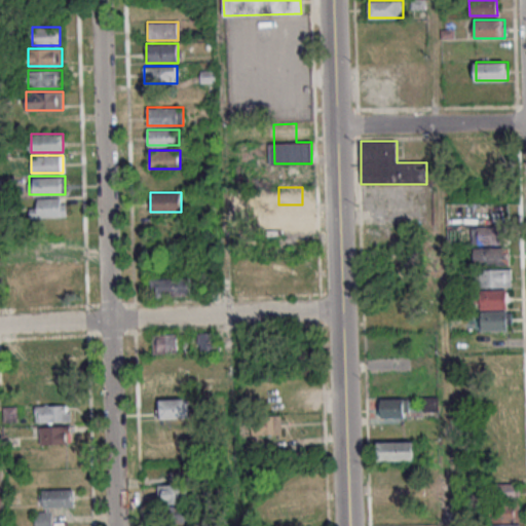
[(66,198),(36,197),(36,208),(31,208),(30,216),(66,217),(66,198)]
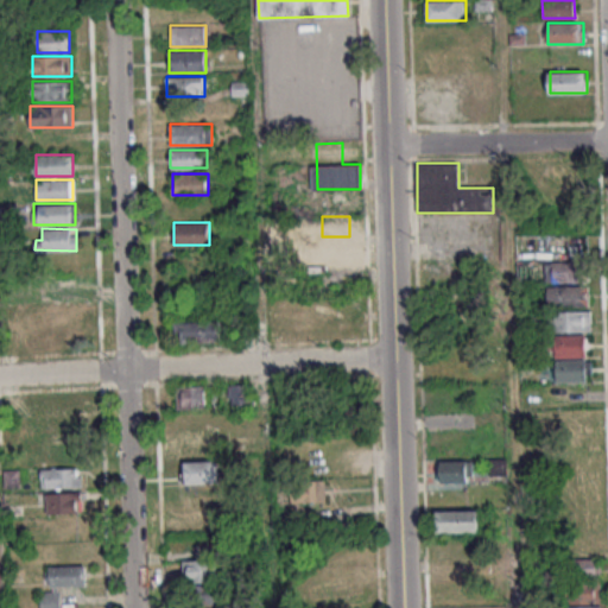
[(354,241),(321,241),(322,263),(354,263),(354,241)]
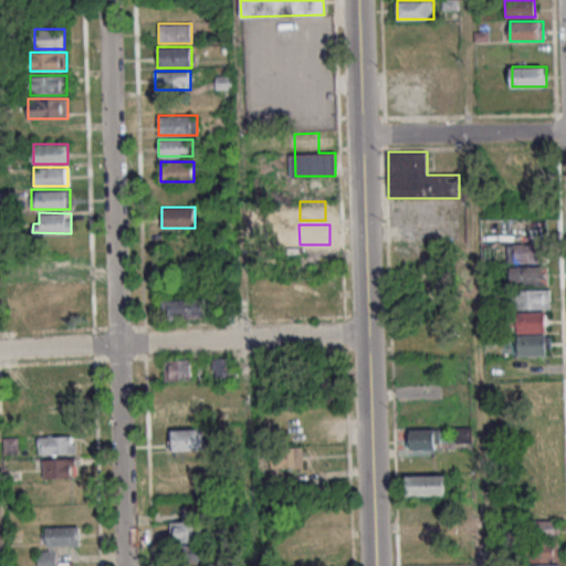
[(509,262),(546,262),(546,243),(509,243),(509,262)]
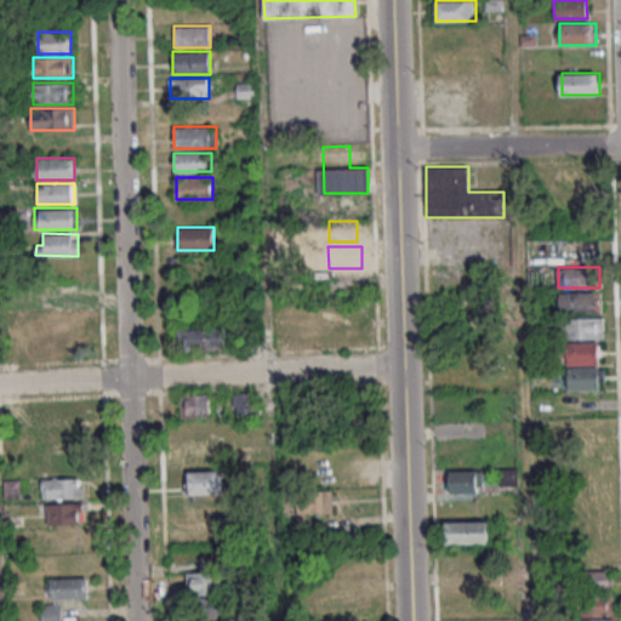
[(559,291),(559,313),(603,313),(603,291),(559,291)]
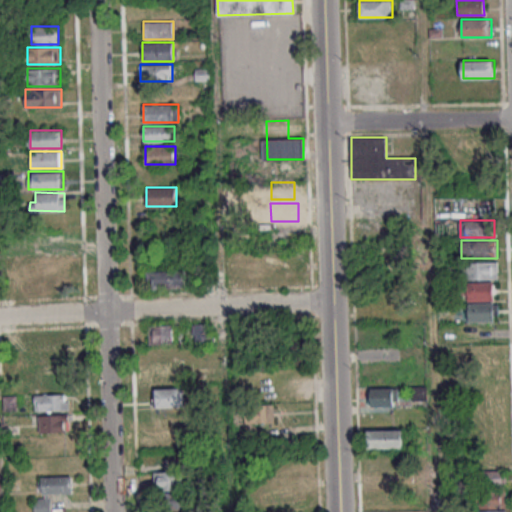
[(66,255),(33,255),(33,273),(66,273),(66,255)]
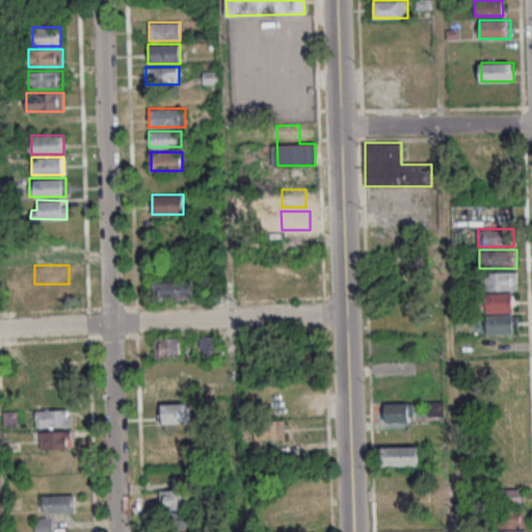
[(517,290),(517,272),(482,272),(482,290),(517,290)]
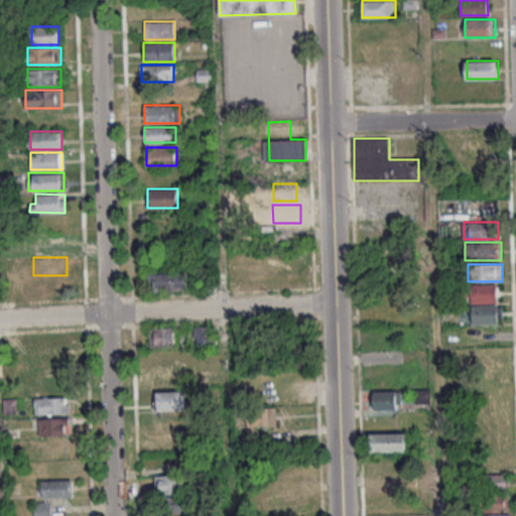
[(149,290),(188,290),(188,273),(149,273),(149,290)]
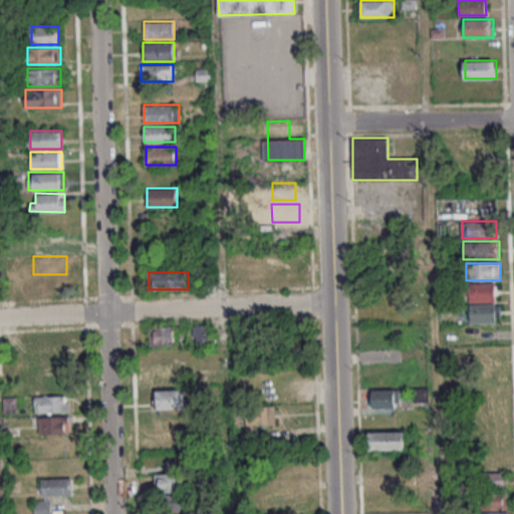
[(470,322),(497,322),(497,283),(470,283),(470,322)]
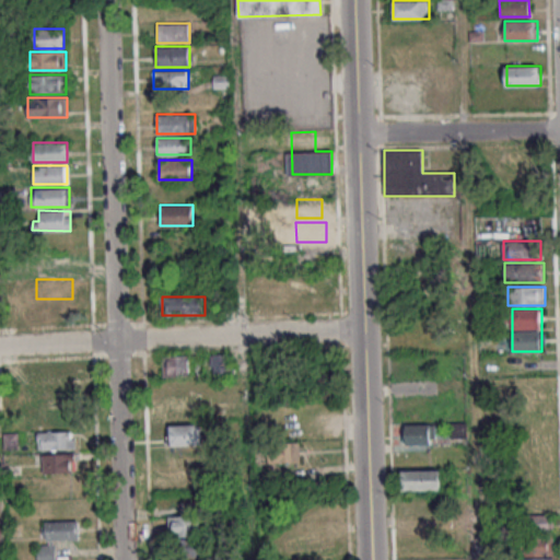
[(210,353),(210,373),(229,373),(229,353),(210,353)]
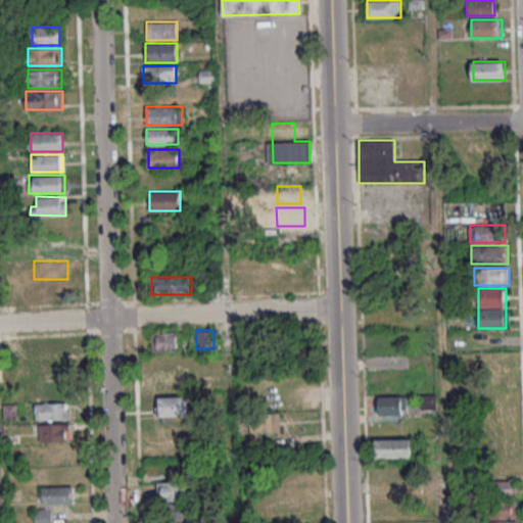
[(152,332),(152,350),(178,350),(178,332),(152,332)]
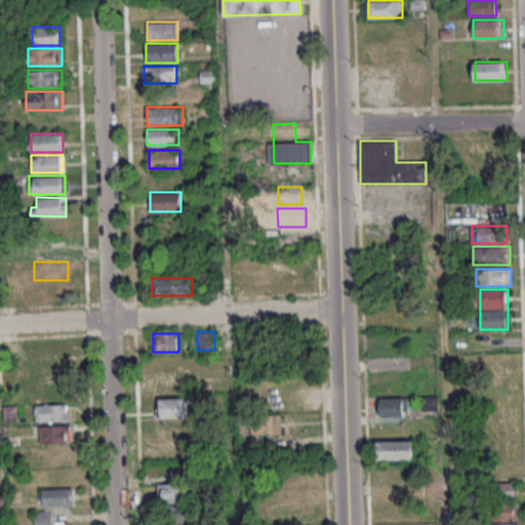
[(422,408),(437,408),(437,396),(422,396),(422,408)]
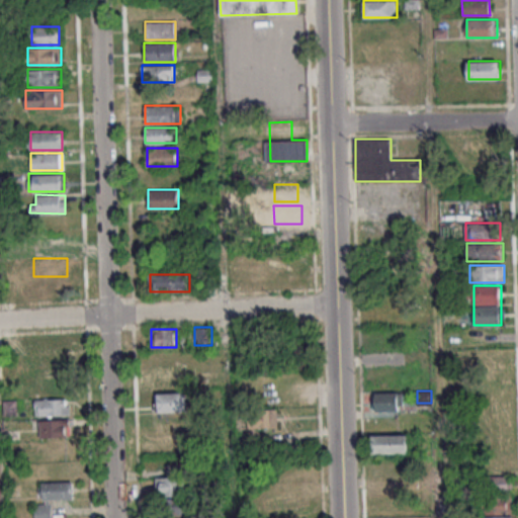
[(156,393),(156,412),(186,412),(186,393),(156,393)]
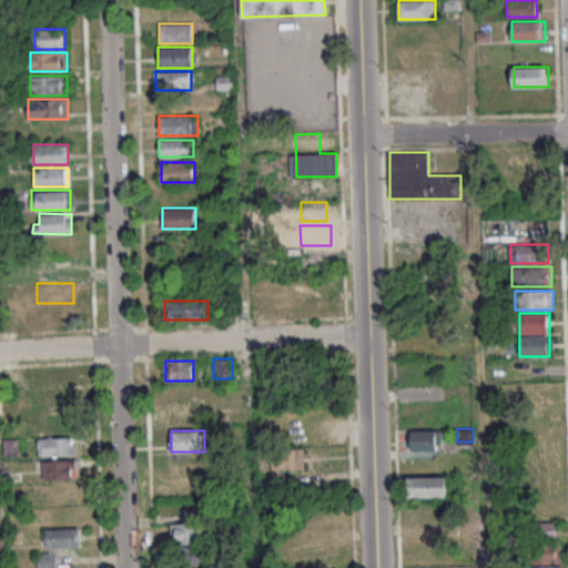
[(411,450),(442,450),(442,430),(411,430),(411,450)]
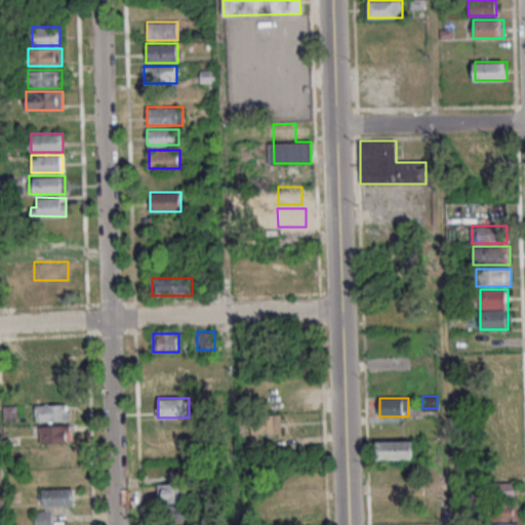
[(35,404),(35,421),(70,421),(70,404),(35,404)]
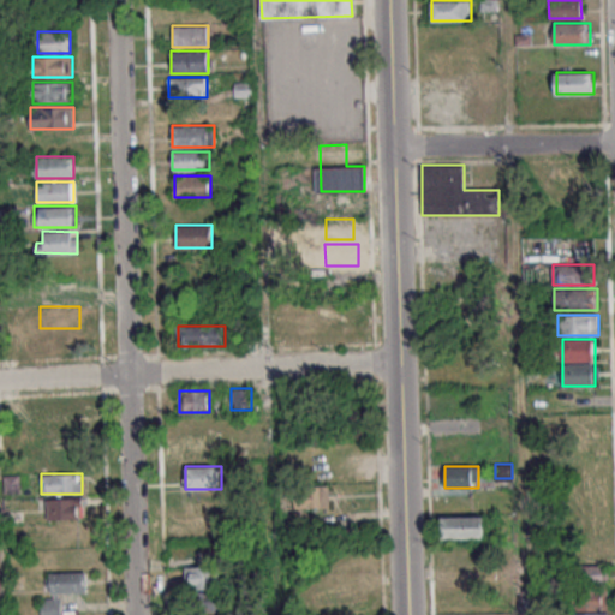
[(329,508),(329,487),(296,487),(296,508),(329,508)]
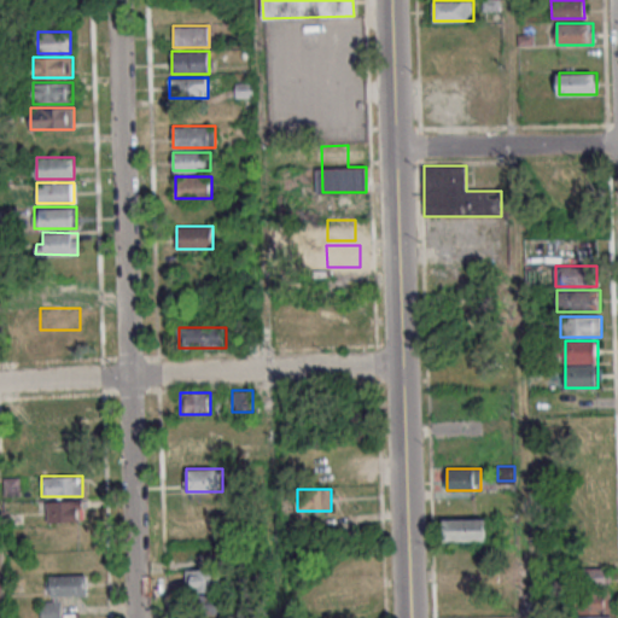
[(83,522),(83,501),(46,501),(46,522),(83,522)]
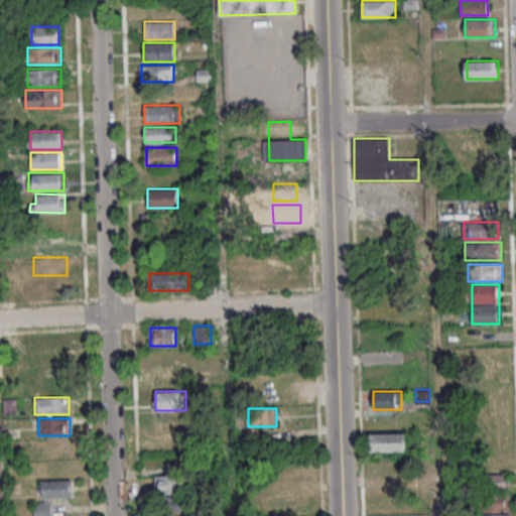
[(406,433),(371,433),(371,450),(406,450),(406,433)]
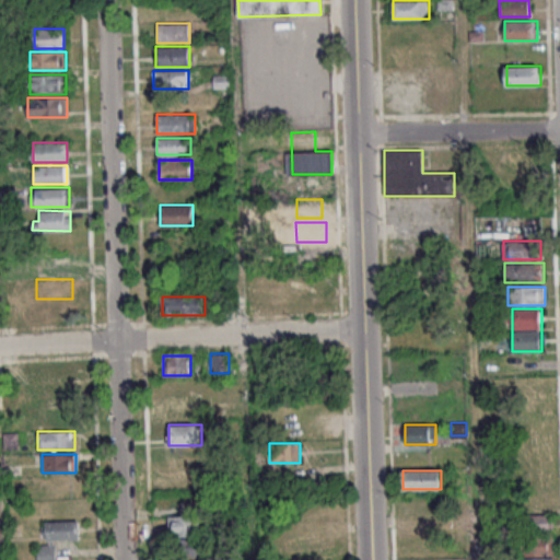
[(551,532),(551,514),(522,514),(522,532),(551,532)]
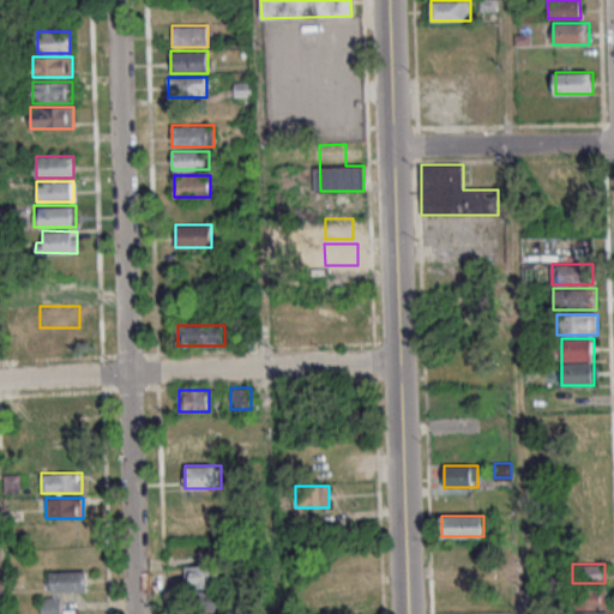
[(221,565),(185,565),(185,588),(221,588),(221,565)]
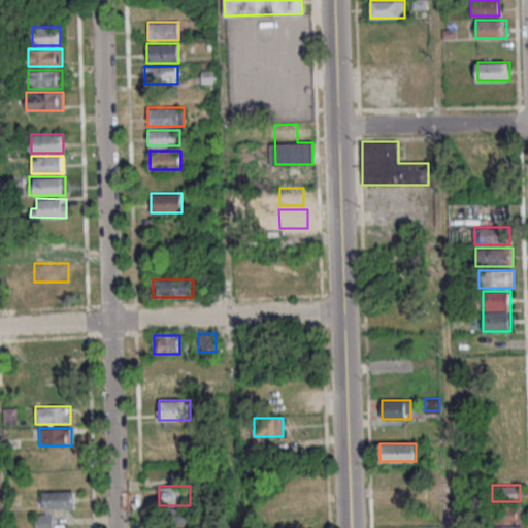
[(74,508),(74,491),(43,491),(43,513),(35,513),(35,527),(53,527),(53,508),(74,508)]
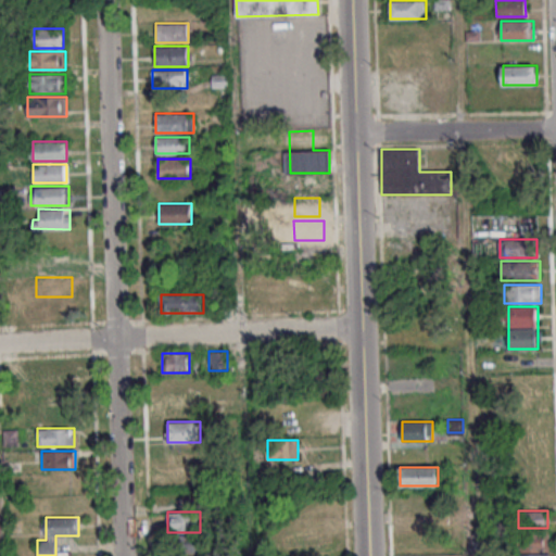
[(550,555),(550,532),(517,532),(516,555),(550,555)]
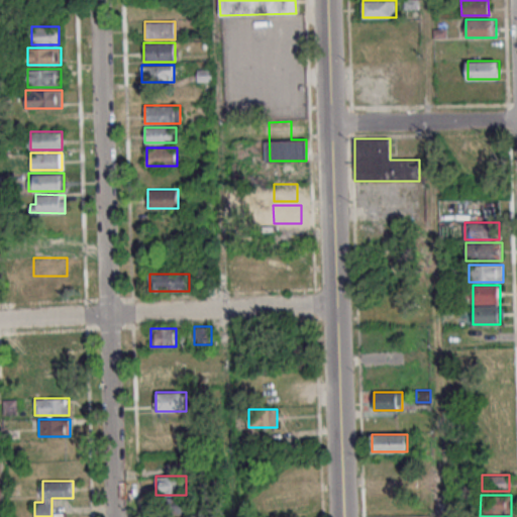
[(159,514),(191,514),(191,499),(159,499),(159,514)]
